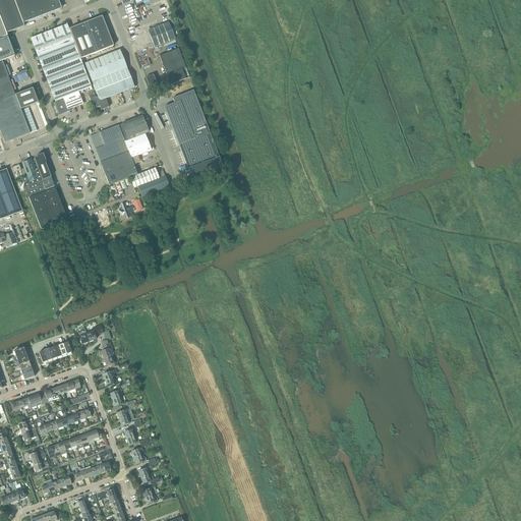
[(23,23),(17,9),(13,0),(0,0),(0,16),(6,34),(24,26),(23,23)]
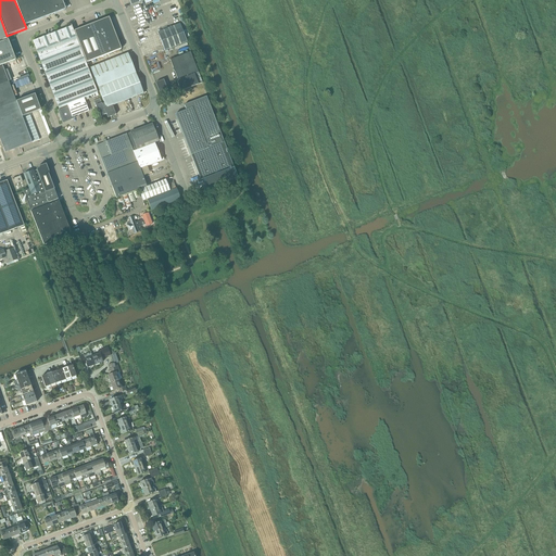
[(14,0),(19,10),(45,0),(14,0)]
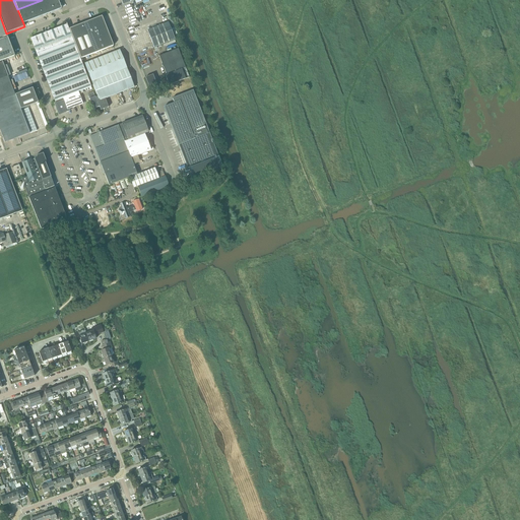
[(62,8),(58,0),(42,0),(17,9),(23,23),(62,8)]
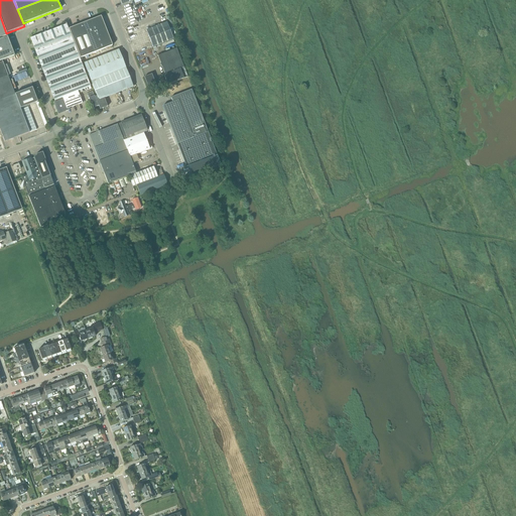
[(69,29),(81,58),(113,45),(101,16),(69,29)]
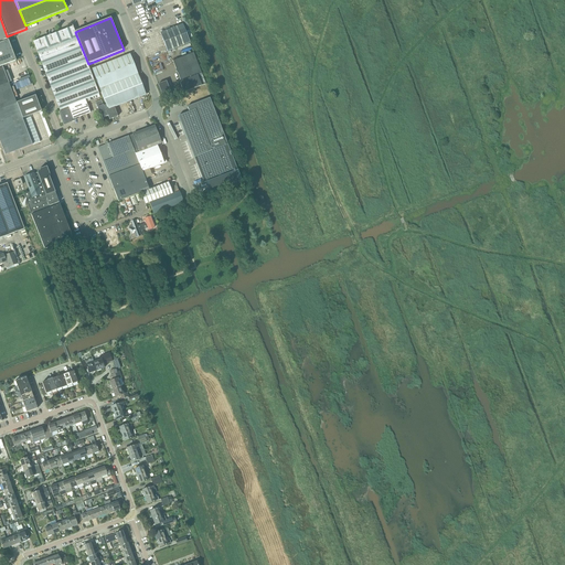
[(168,52),(190,43),(183,24),(160,33),(168,52)]
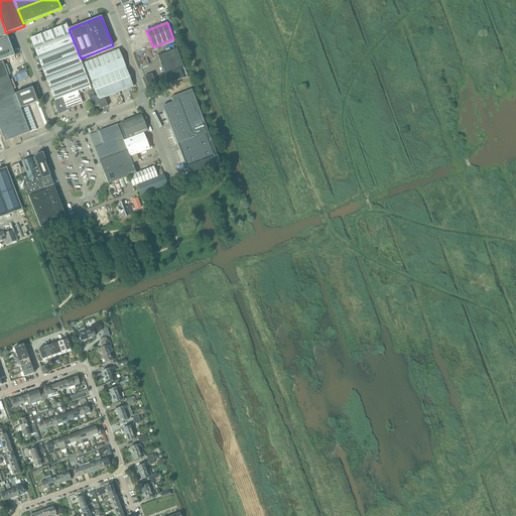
[(37,39),(34,40),(53,90),(56,99),(57,99),(62,97),(78,91),(79,94),(83,92),(82,90),(85,89),(86,91),(92,89),(91,87),(68,27),(37,39)]
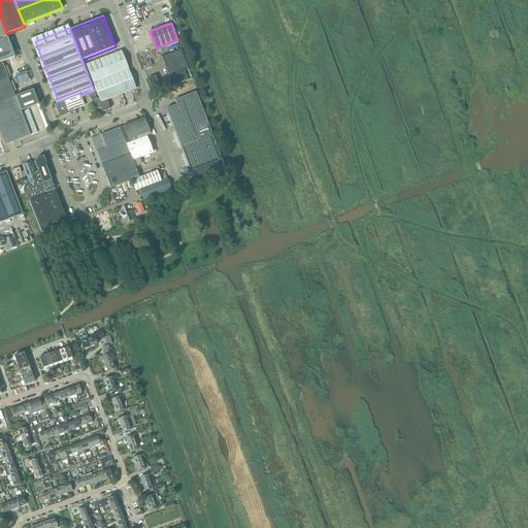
[(0,62),(14,57),(7,38),(0,40),(0,62)]
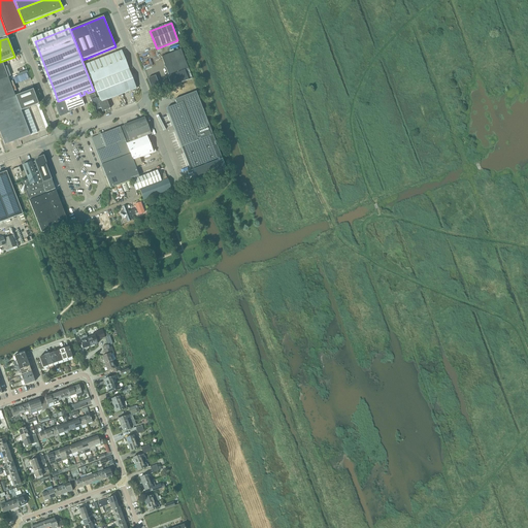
[(171,87),(192,78),(180,50),(161,57),(169,76),(168,76),(171,87)]
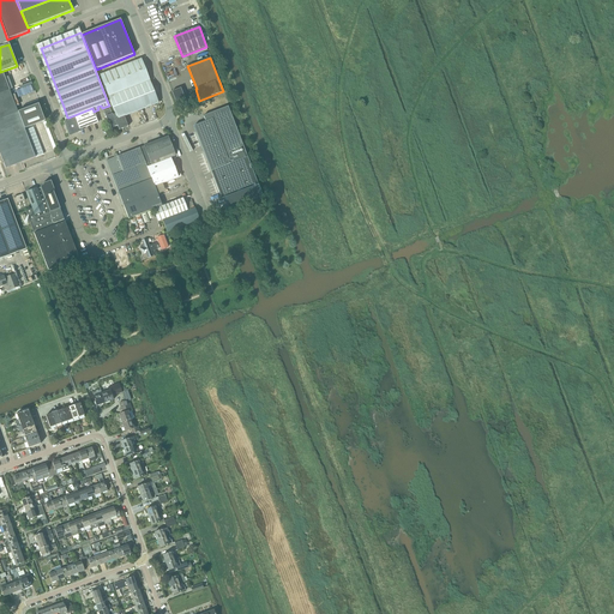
[(109,97),(150,80),(142,59),(100,76),(109,97)]
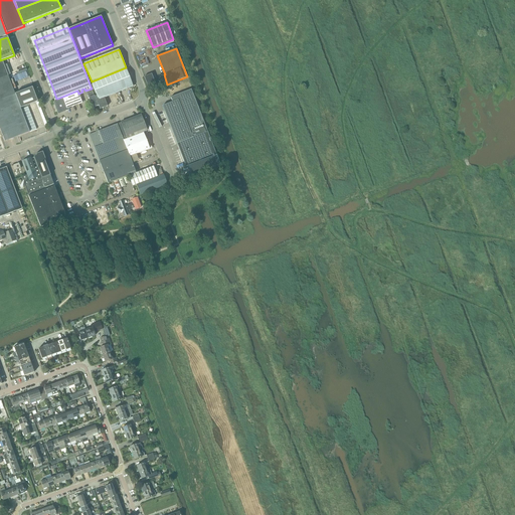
[(2,61),(0,61),(0,129),(5,142),(30,132),(21,109),(37,102),(32,88),(15,94),(2,61)]
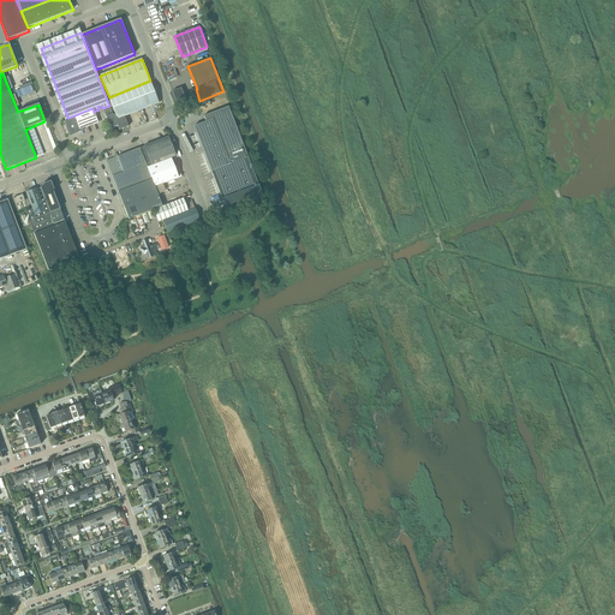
[(150,81),(109,97),(115,114),(113,115),(119,131),(129,127),(125,117),(159,103),(150,81)]
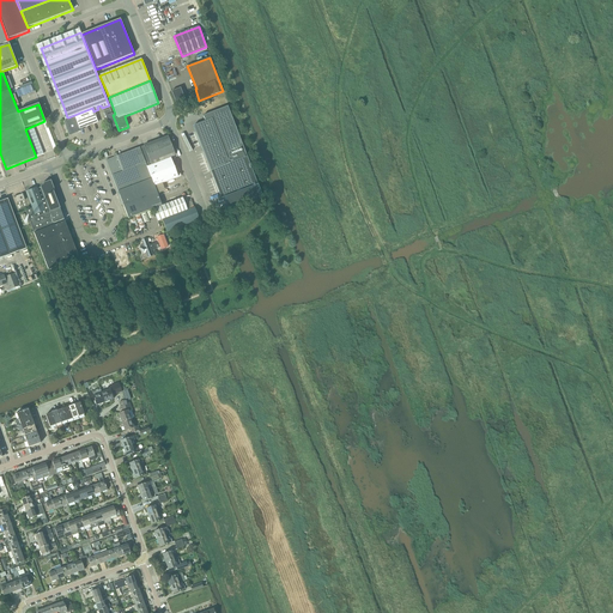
[(180,89),(171,91),(178,108),(187,105),(180,89)]
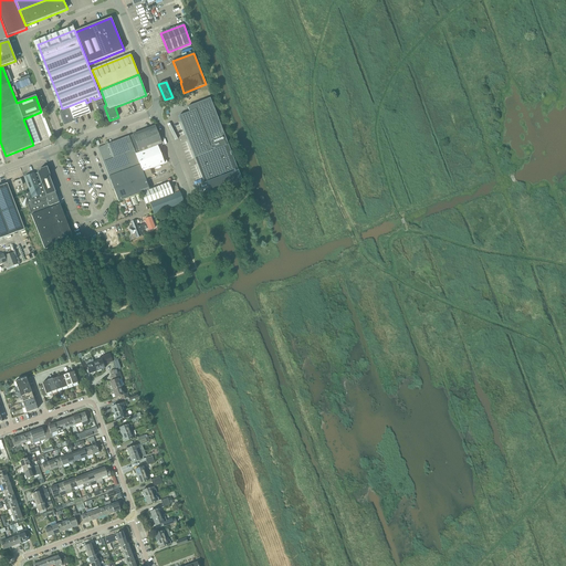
[(189,112),(179,116),(205,184),(207,182),(211,192),(242,181),(210,98),(188,107),(189,112)]
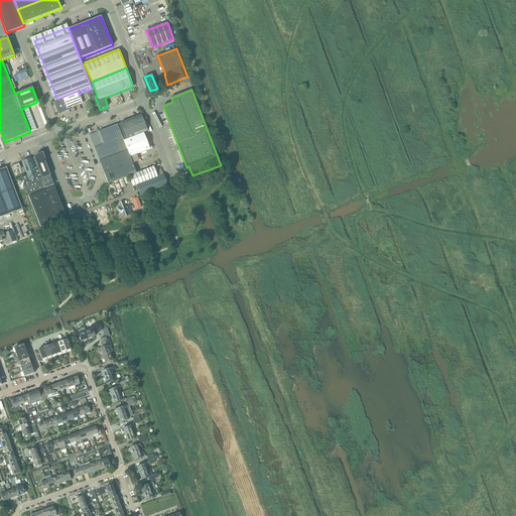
[(63,99),(53,103),(58,114),(69,111),(68,109),(83,103),(82,101),(84,101),(83,98),(81,98),(79,94),(78,91),(62,97),(63,99)]
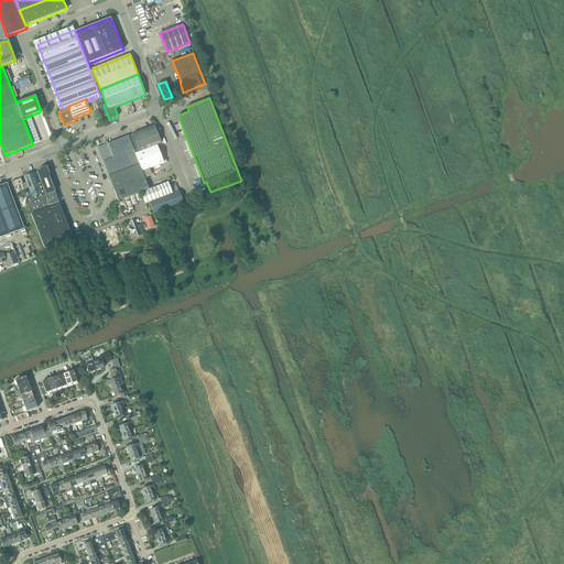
[(104,105),(97,108),(101,118),(107,116),(104,105)]
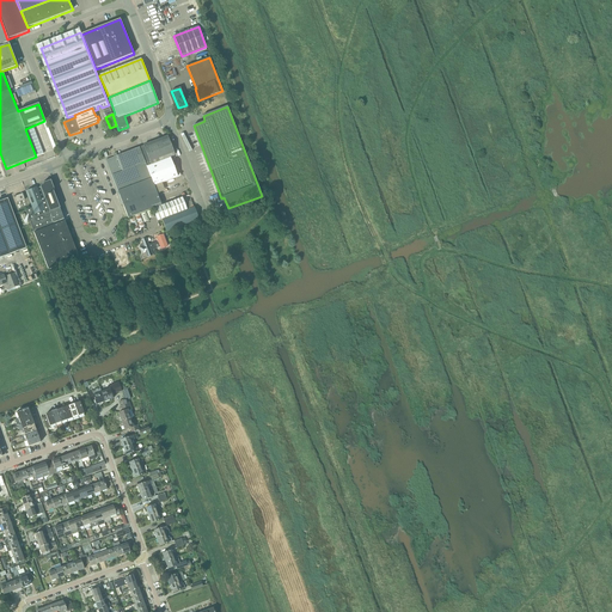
[(55,147),(46,121),(43,122),(53,148),(55,147)]
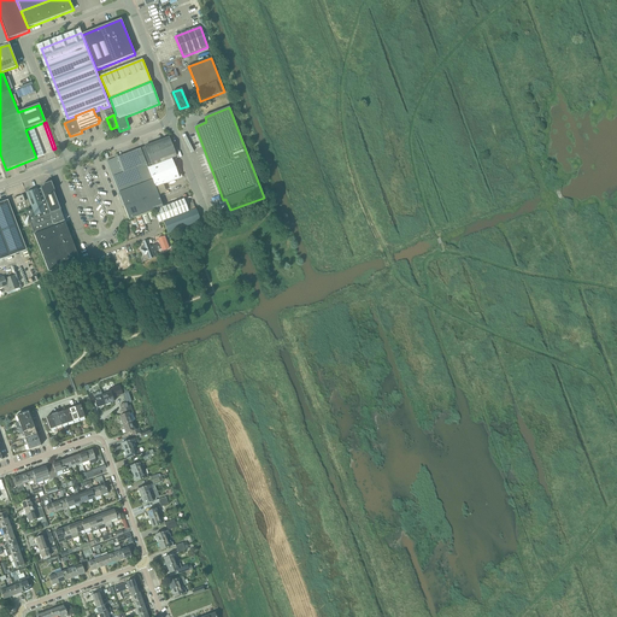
[(34,128),(25,131),(36,158),(43,156),(36,135),(34,128)]
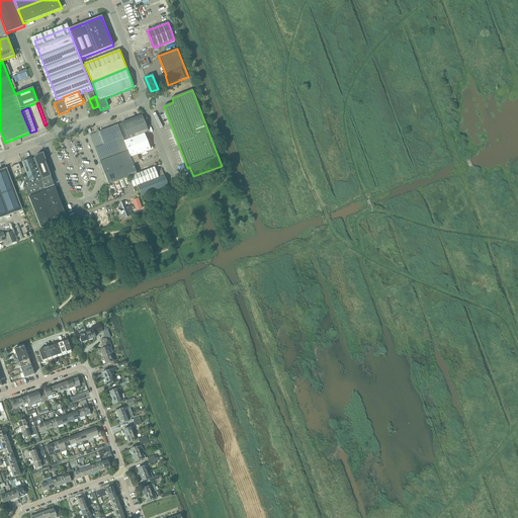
[(142,115),(118,124),(123,138),(124,141),(144,134),(148,132),(142,115)]
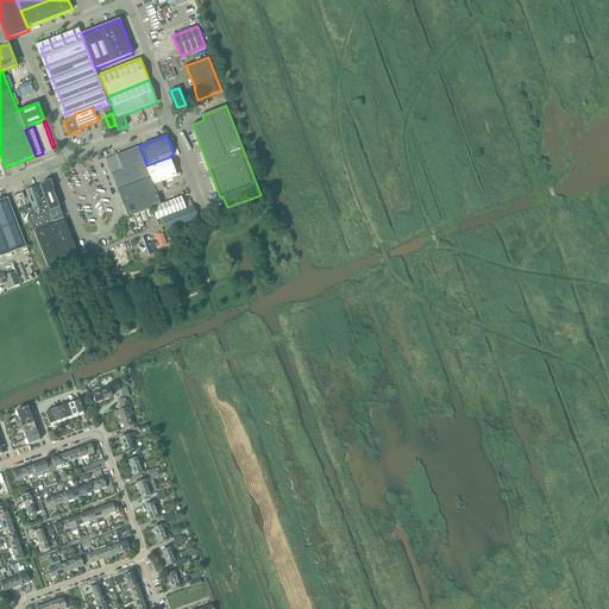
[(112,175),(145,162),(139,146),(106,159),(112,175)]
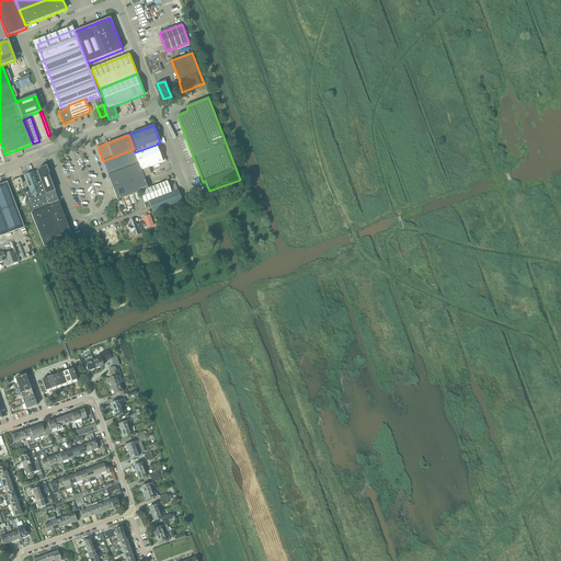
[(156,145),(135,152),(139,163),(141,171),(163,162),(156,145)]
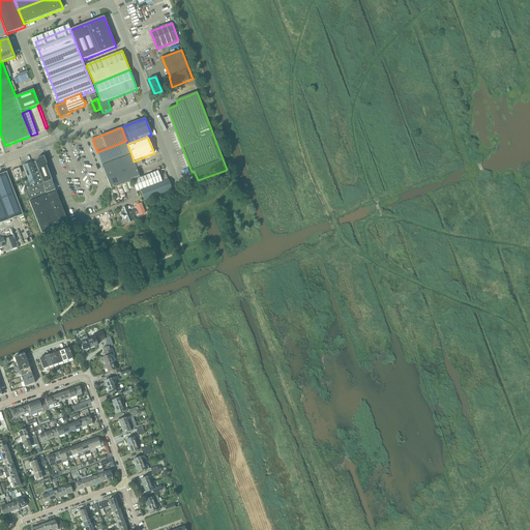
[(97,152),(102,166),(131,154),(127,144),(126,141),(97,152)]
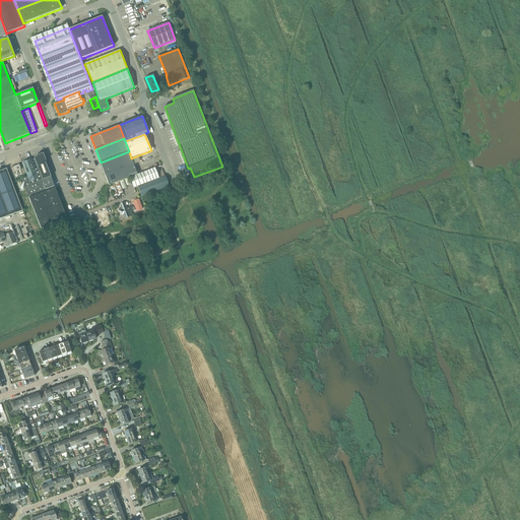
[(129,151),(101,163),(105,174),(133,164),(131,158),(129,151)]
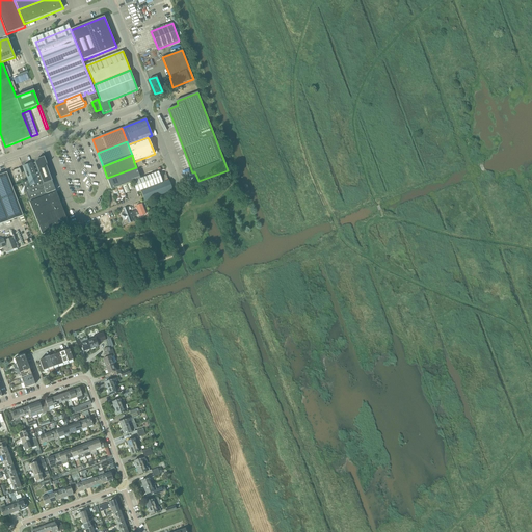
[(36,160),(37,161),(35,162),(40,174),(41,178),(49,175),(46,166),(47,165),(44,157),(36,160)]
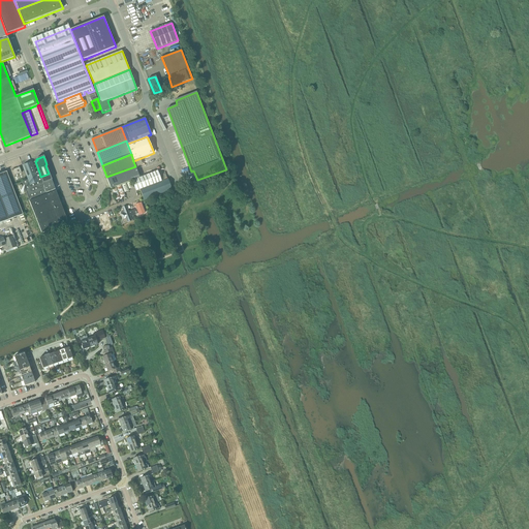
[(23,166),(28,180),(30,185),(39,182),(36,175),(39,173),(35,162),(32,163),(31,162),(23,166)]
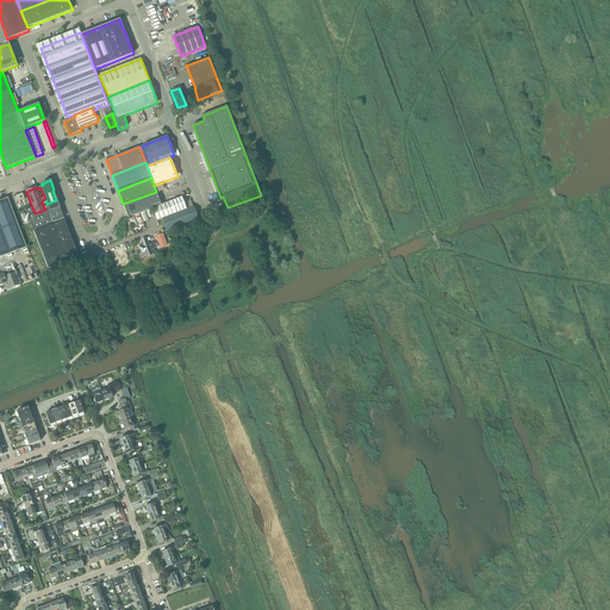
[(128,218),(161,205),(156,192),(123,204),(128,218)]
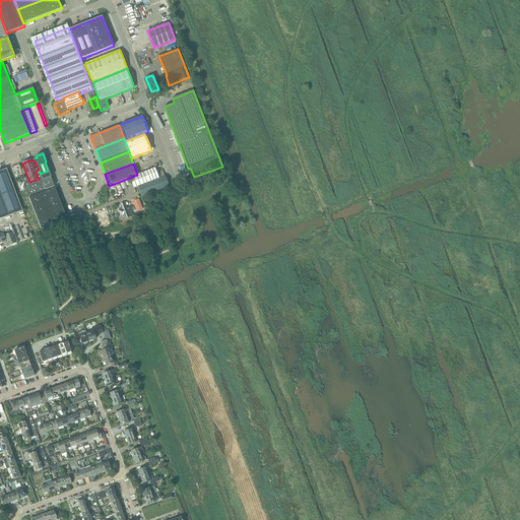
[(14,173),(21,170),(19,165),(12,167),(14,173)]
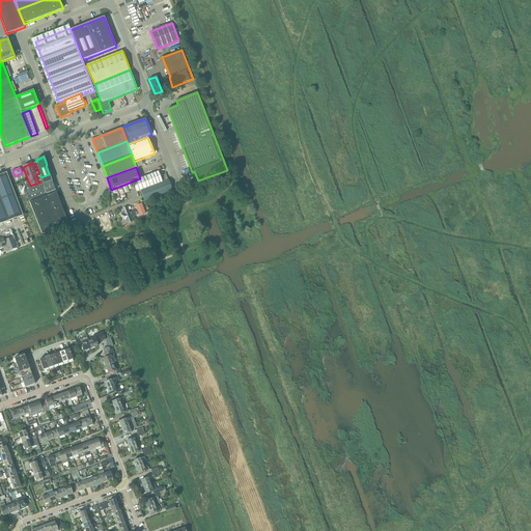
[(0,224),(23,216),(17,198),(7,172),(0,174),(0,224)]
